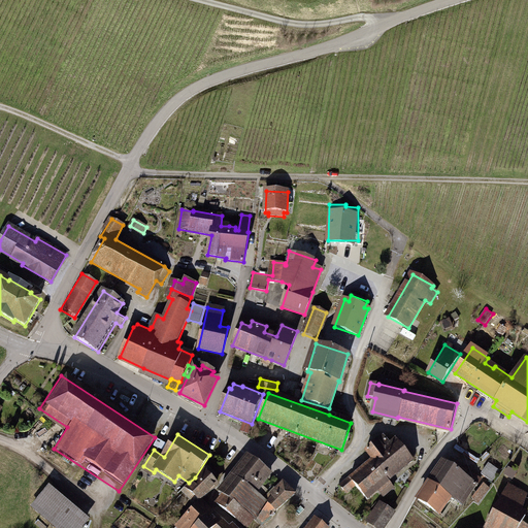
[(352,476),(340,486),(348,493),(356,485),(368,499),(377,491),(383,496),(394,488),(389,481),(413,460),(397,441),(391,447),(384,437),(378,440),(366,451),(374,460),(353,477),(352,476)]
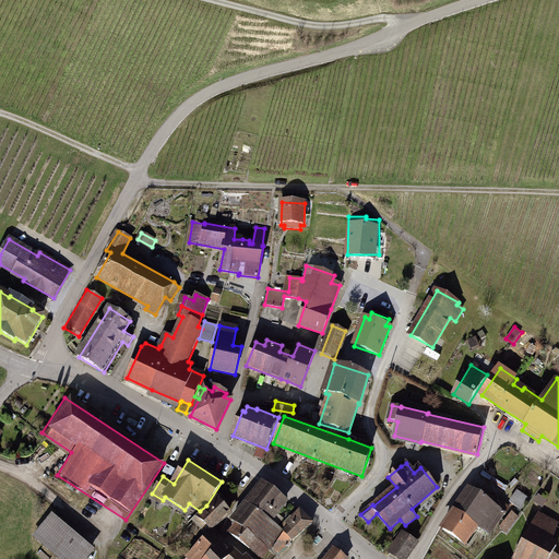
[(289,504),(262,483),(229,523),(235,528),(227,537),(258,558),(264,558),(270,551),(280,558),(290,544),(293,546),(314,525),(300,511),(282,531),(274,525),(289,504)]
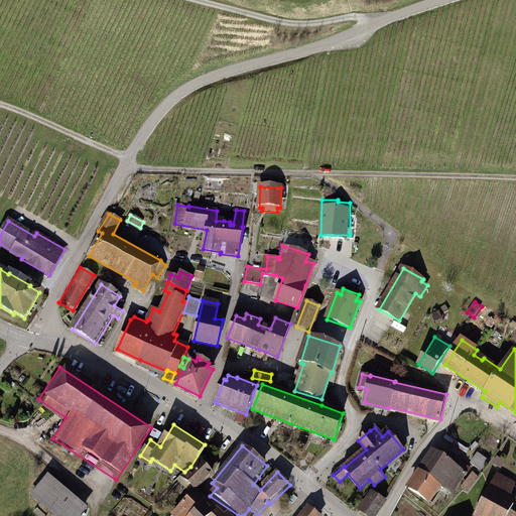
[(465,473),(434,452),(409,488),(429,502),(440,486),(450,493),(465,473)]
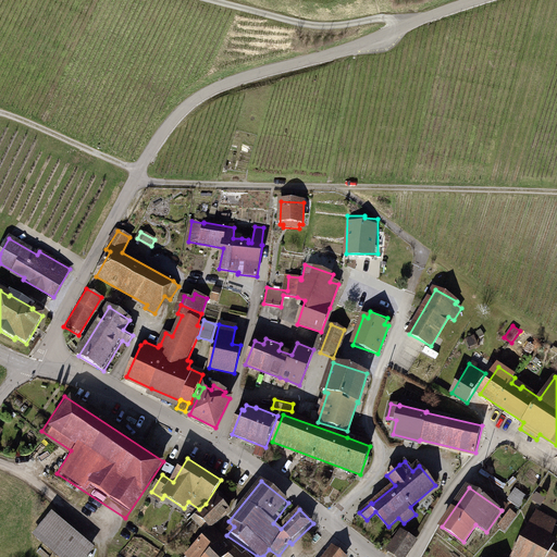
[(527,496),(517,489),(508,499),(519,507),(527,496)]
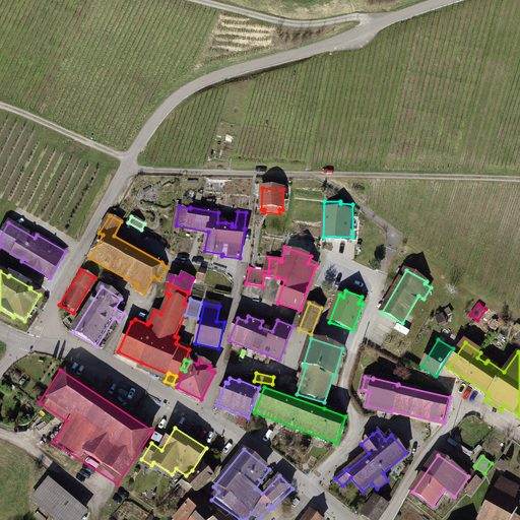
[(211,468),(204,461),(181,484),(195,499),(198,496),(196,494),(211,481),(213,479),(206,473),(211,468)]
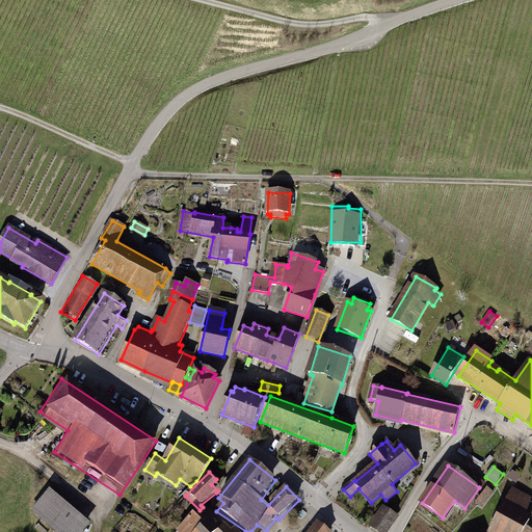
[(521,476),(513,472),(509,478),(516,482),(521,476)]
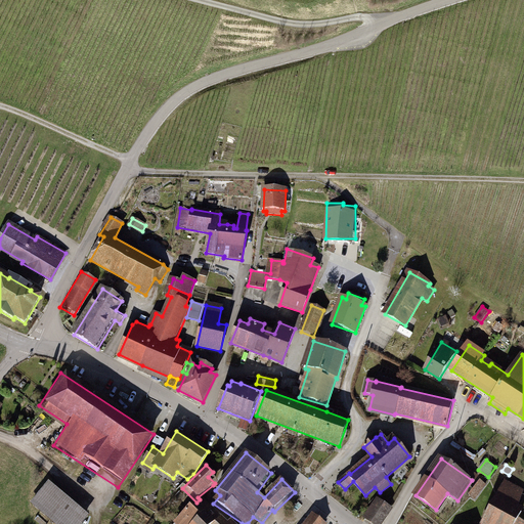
[(522,489),(504,479),(478,523),(523,523),(523,522),(518,519),(521,513),(512,508),(522,489)]
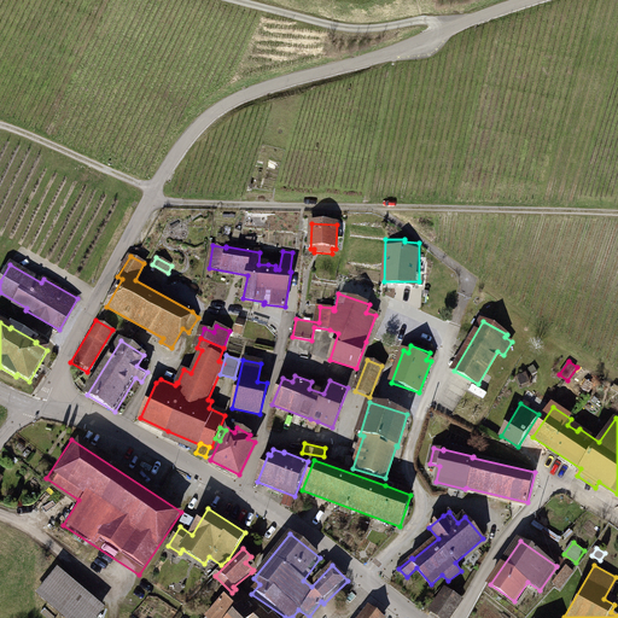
[(572,572),(567,569),(557,583),(561,588),(572,572)]
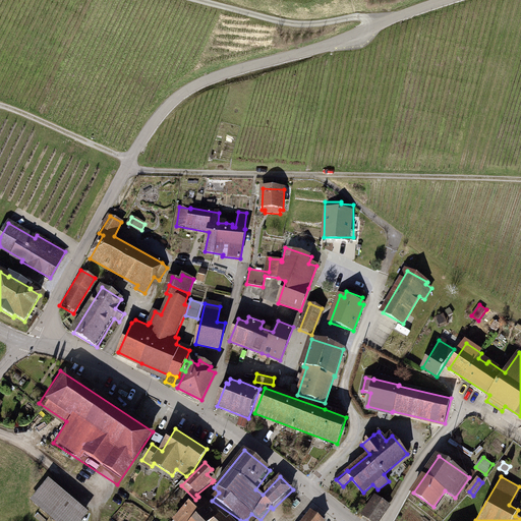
[(82,520),(88,515),(46,481),(30,503),(51,520),(82,520)]
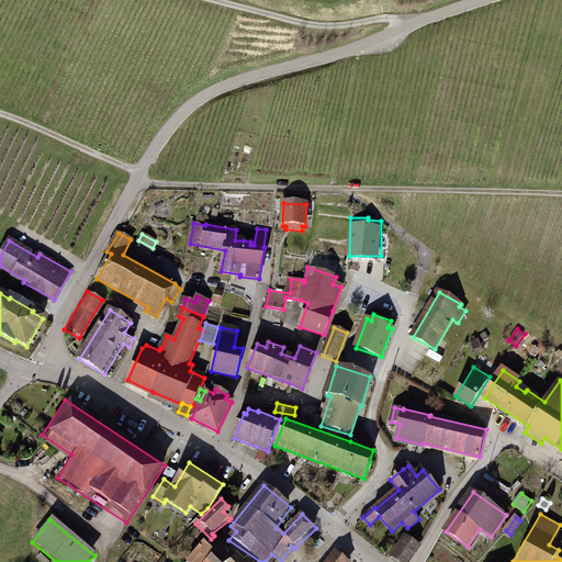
[(208,561),(225,544),(214,536),(211,539),(190,560),(191,561),(208,561)]
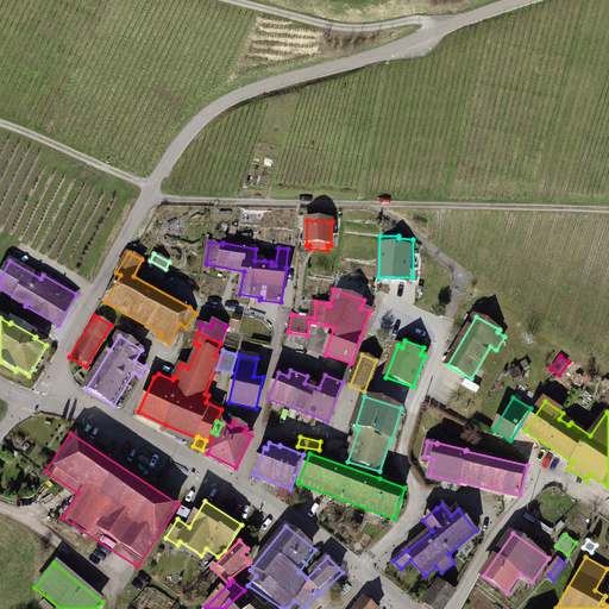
[(441,608),(454,592),(439,582),(426,602),(437,608),(441,608)]
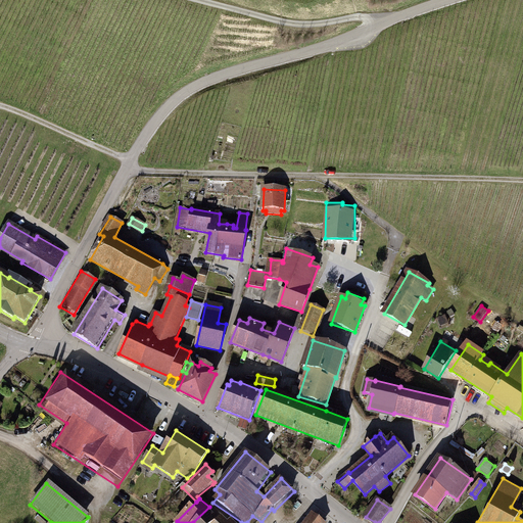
[(225,522),(209,507),(193,522),(225,522)]
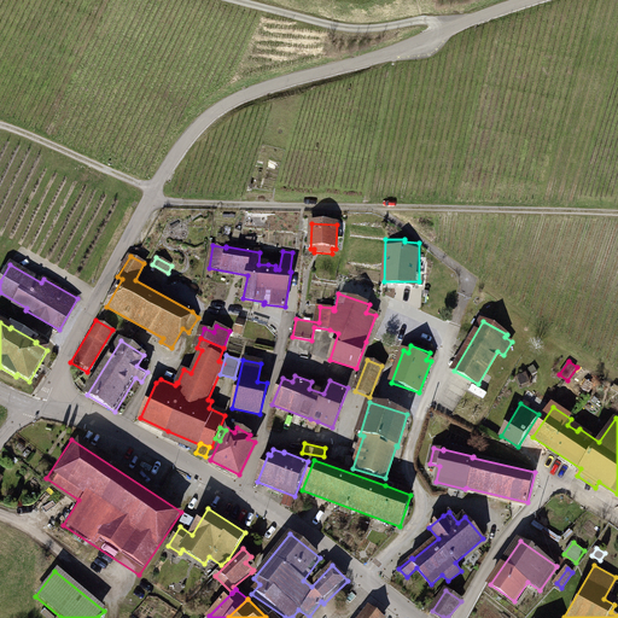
[(383,617),(363,604),(351,617),(383,617)]
